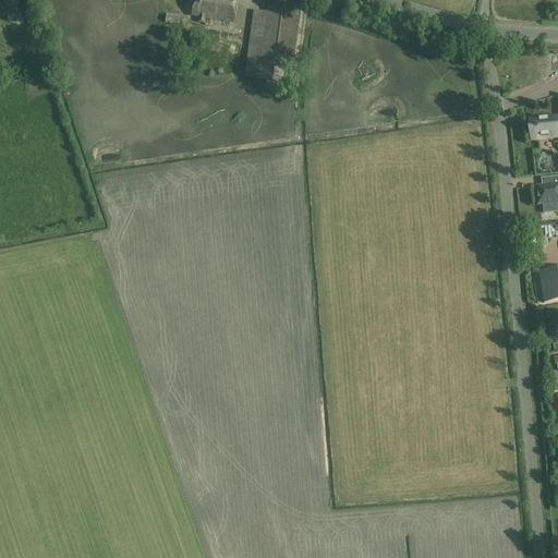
[(16,0),(14,0),(4,3),(9,22),(22,19),(16,0)]
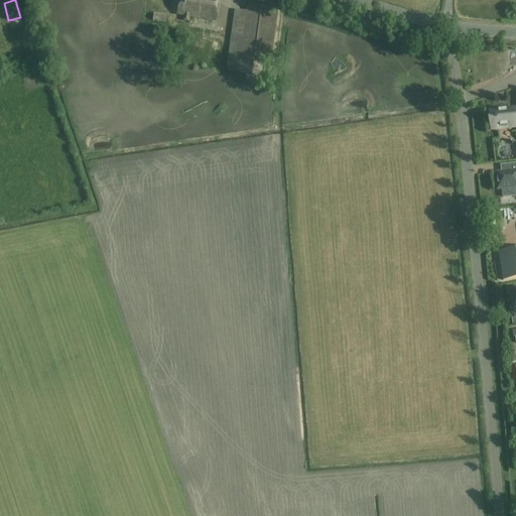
[(217,17),(220,0),(179,0),(176,15),(184,16),(183,21),(187,22),(189,18),(216,22),(217,17)]
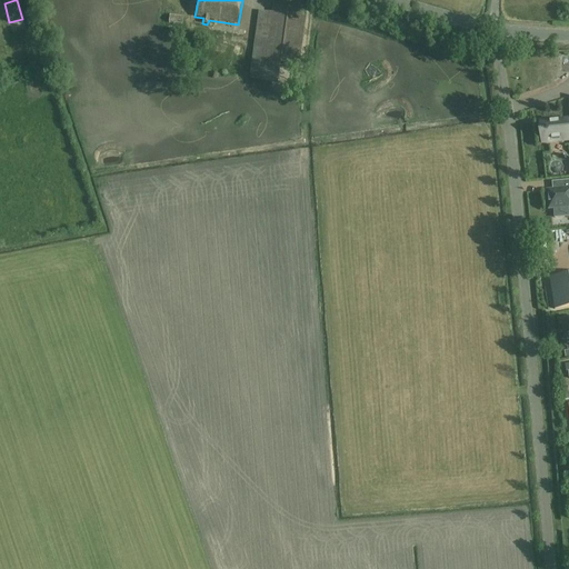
[(259,11),(252,59),(249,79),(278,82),(280,62),(299,66),(306,18),(300,17),(302,6),(290,5),(290,0),(272,0),(271,13),(259,11)]
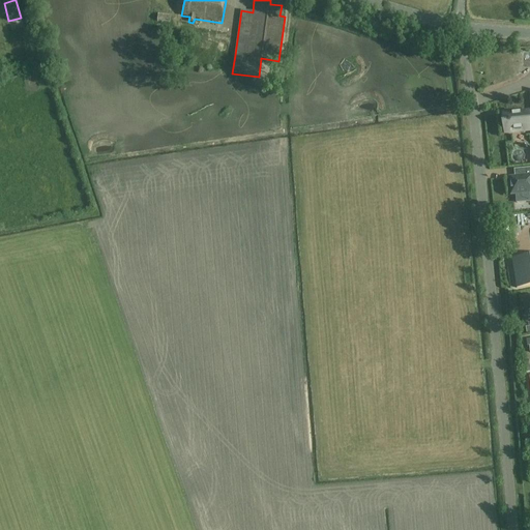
[(1,58),(3,70),(10,68),(8,57),(1,58)]
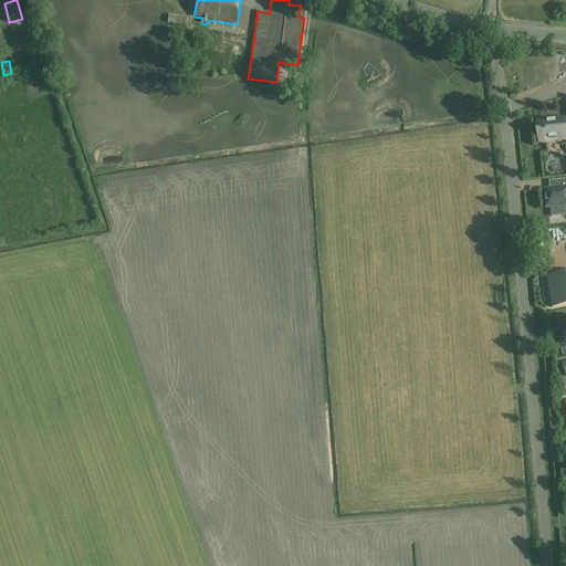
[(564,119),(537,122),(538,143),(565,139),(565,134),(565,133),(565,123),(564,123),(564,119)]
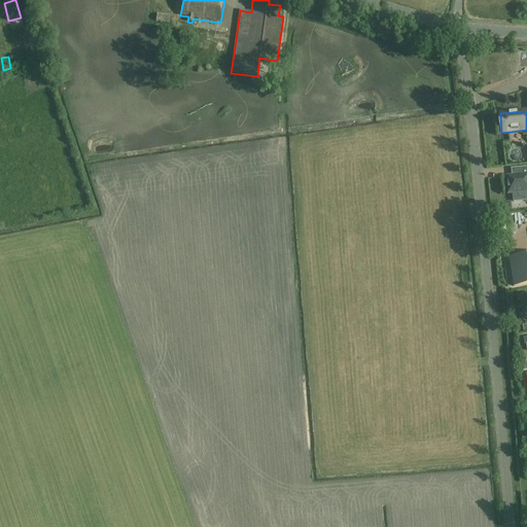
[(526,167),(522,168),(523,175),(506,177),(507,194),(526,191),(526,167)]
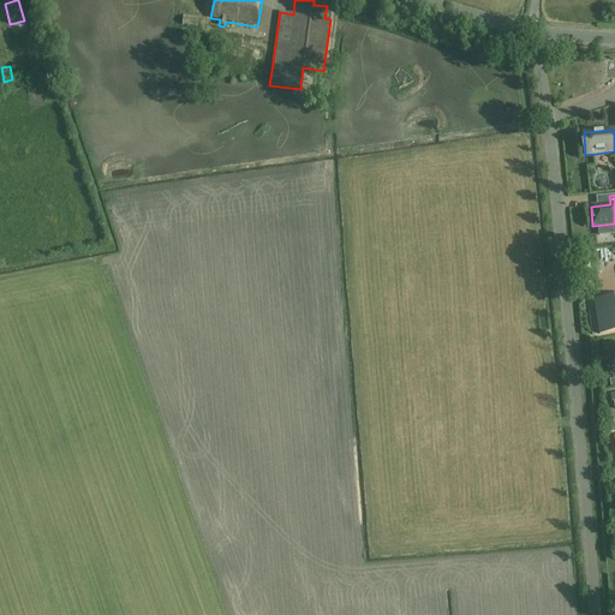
[(614,294),(593,297),(596,330),(614,328),(614,294)]
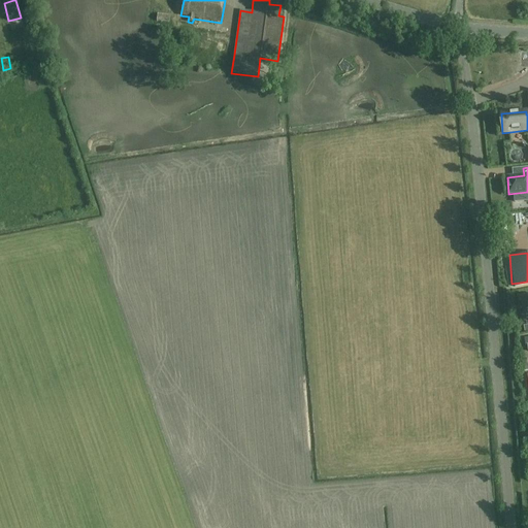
[(521,315),(527,312),(527,296),(517,298),(518,306),(521,306),(521,315)]
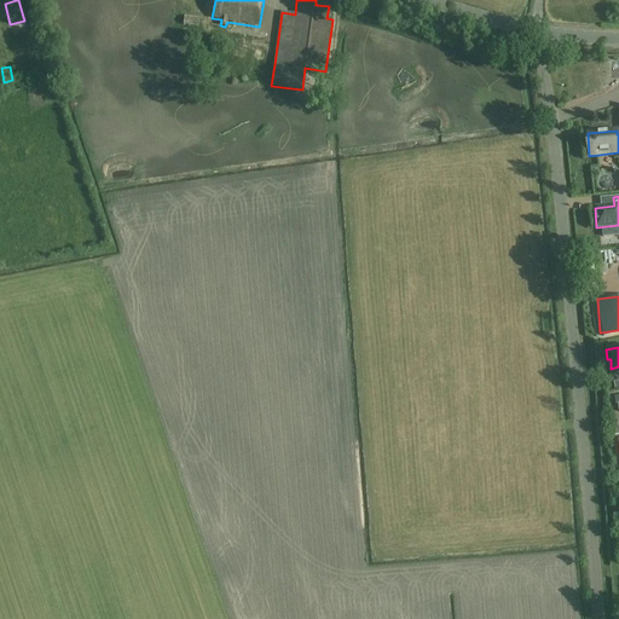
All buildings are outlined.
